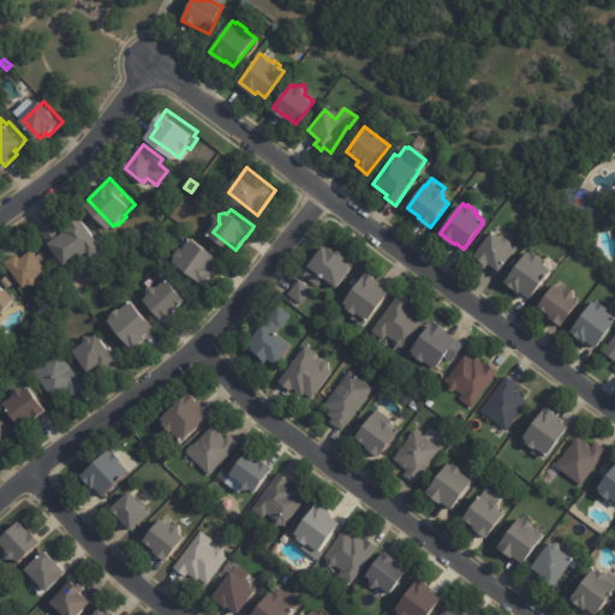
[(40,232),(53,224),(60,236),(67,231),(66,228),(85,215),(106,248),(91,257),(89,254),(69,267),(53,243),(49,245),(40,232)]
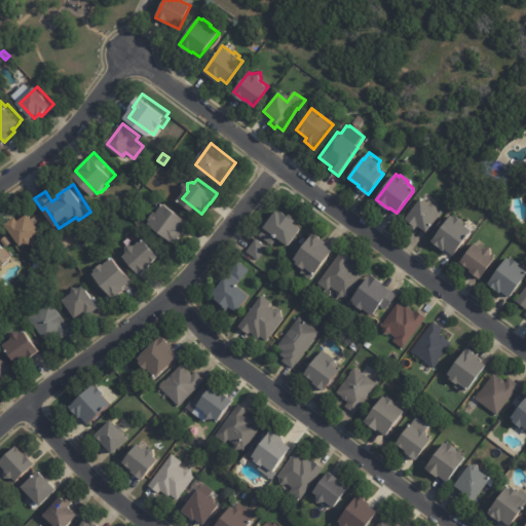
[(422,198),(441,212),(426,231),(417,224),(414,228),(404,221),(420,197),(422,198)]
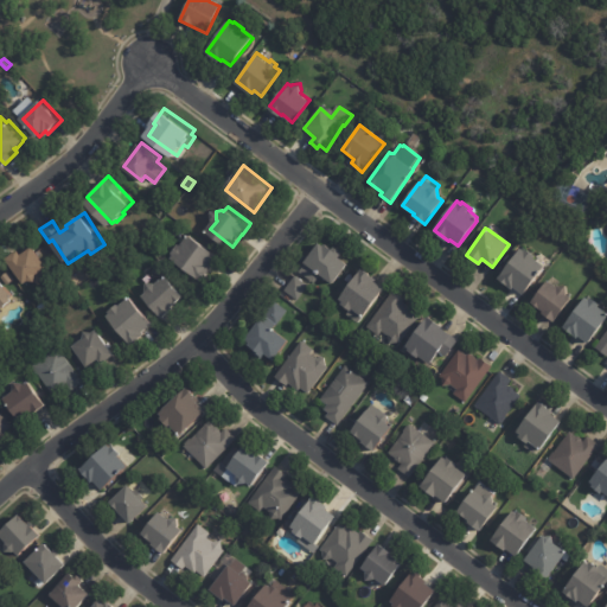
[(218,256),(212,264),(203,279),(173,260),(177,254),(174,253),(181,242),(184,244),(191,235),(192,236),(196,235),(221,254),(218,256)]
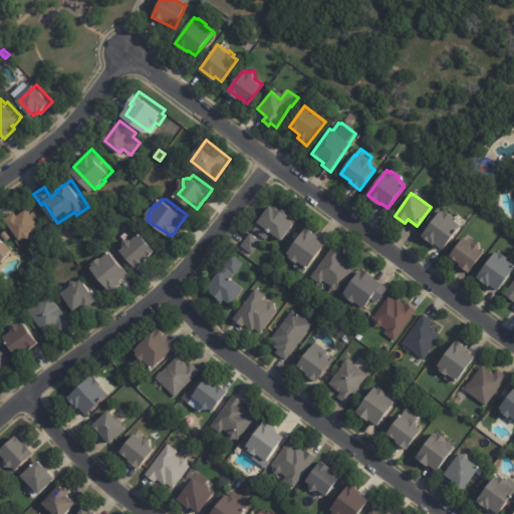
[(282,212),(284,210),(291,215),(290,217),(289,216),(287,219),(294,224),(282,241),(274,235),(269,242),(256,233),(261,225),(258,223),(270,206),(274,209),(275,207),(282,212)]
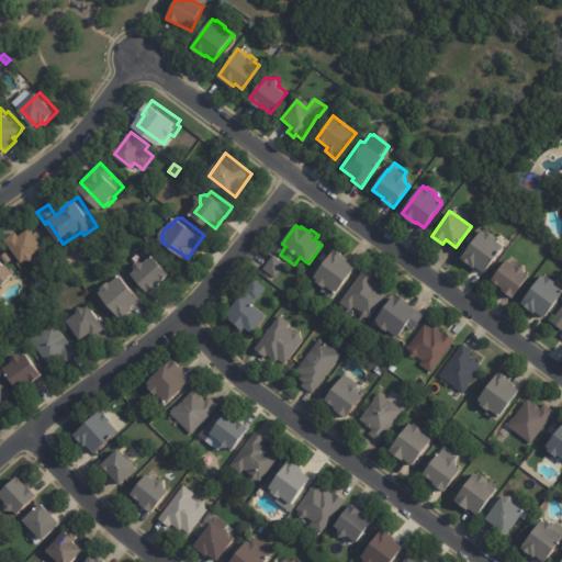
[(10,236),(19,231),(22,235),(32,227),(46,246),(43,248),(47,255),(34,265),(29,258),(24,261),(8,238),(10,236)]
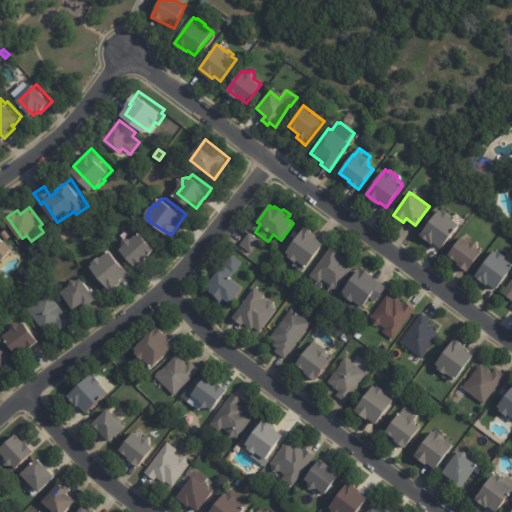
[(451,218),(459,223),(441,248),(432,242),(431,244),(419,235),(438,209),(441,211),(442,209),(451,215),(449,217),(451,218)]
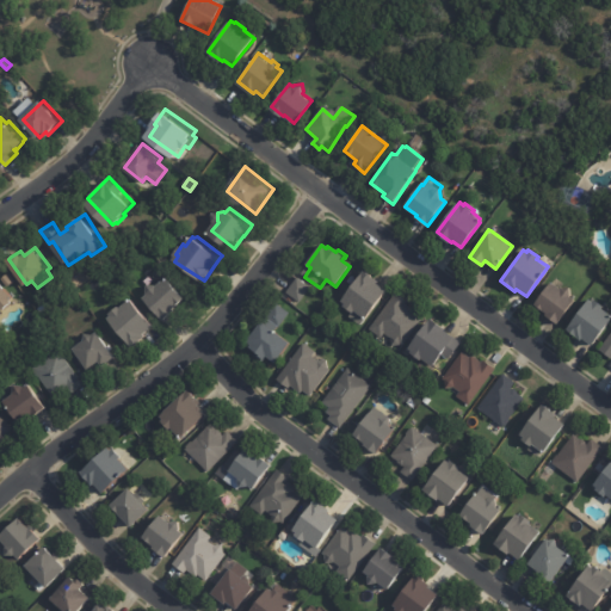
[(377,282),(380,283),(378,284),(388,291),(366,319),(364,318),(363,319),(356,313),(353,315),(345,308),(346,306),(341,302),(365,271),(377,282)]
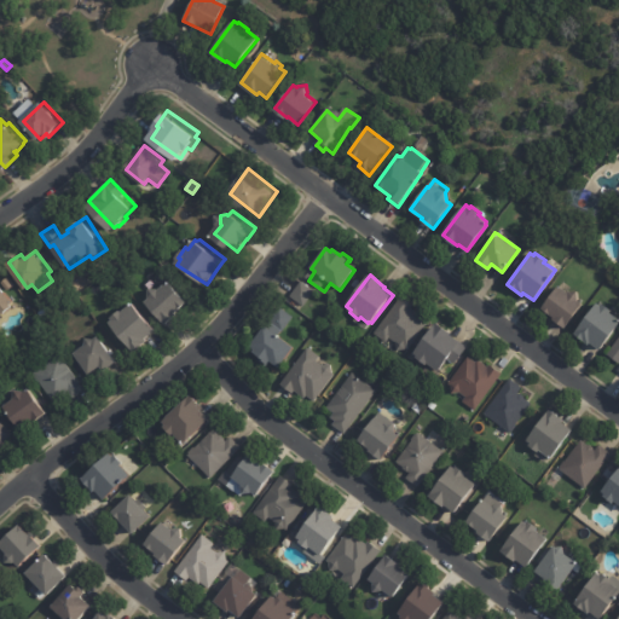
[(179,316),(169,325),(146,302),(152,298),(150,296),(152,295),(152,288),(161,289),(171,281),(192,302),(179,316)]
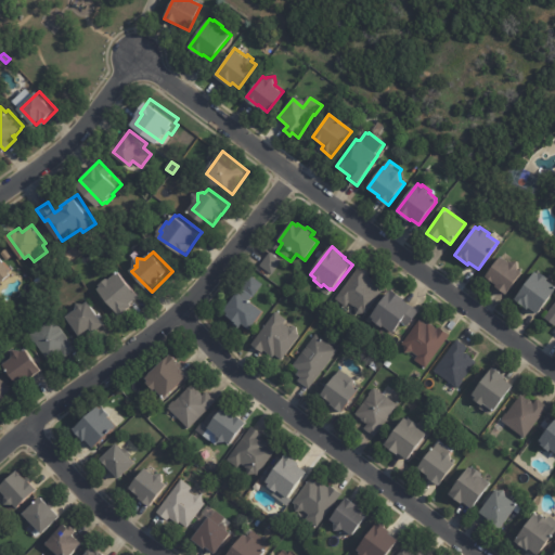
[(14,271),(10,273),(12,276),(3,283),(2,282),(0,283),(0,253),(14,270),(14,271)]
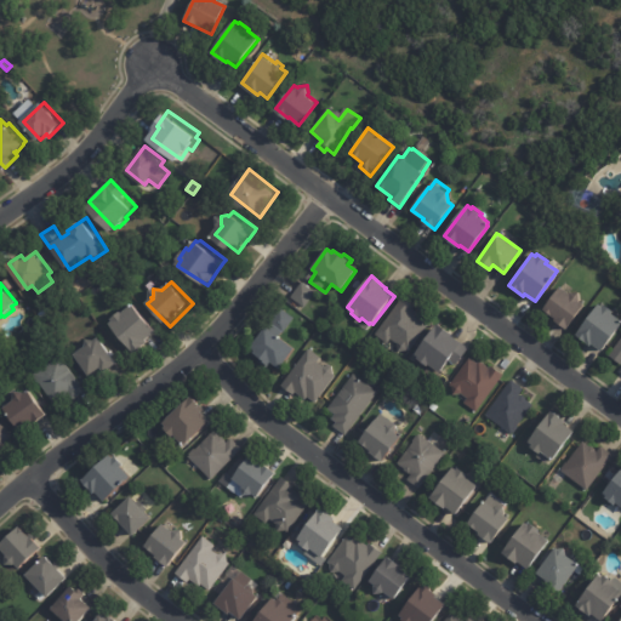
[(312,291),(315,292),(303,308),(290,298),(302,283),(312,291)]
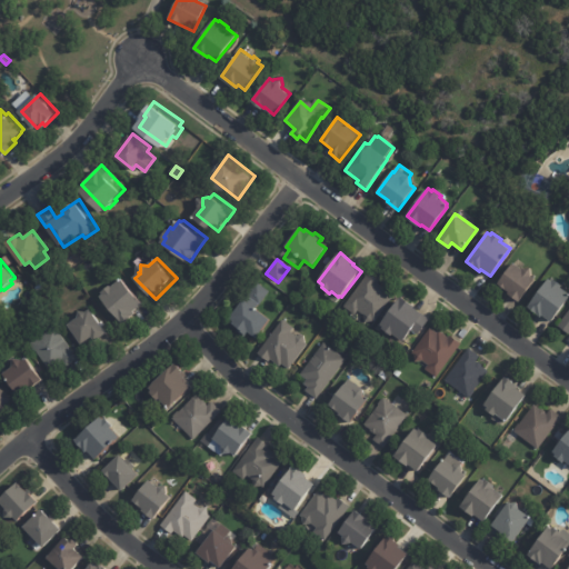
[(516,263),(523,270),(525,268),(531,267),(532,276),(531,277),(536,280),(519,302),(508,293),(509,292),(498,283),(513,262),(516,263)]
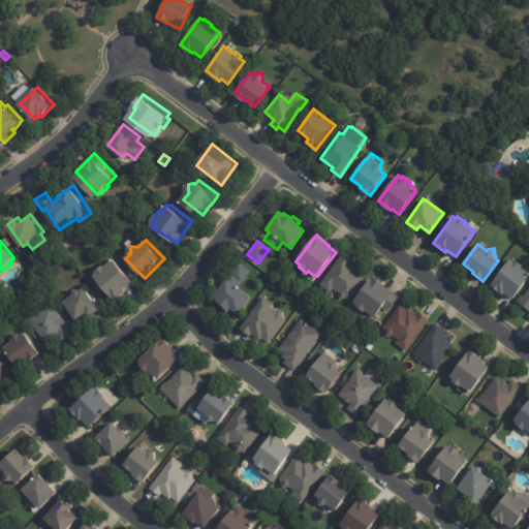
[(344,254),(350,259),(348,261),(358,268),(356,269),(359,271),(358,272),(363,275),(346,299),(344,298),(337,299),(337,291),(331,287),(328,291),(317,284),(340,251),(344,254)]
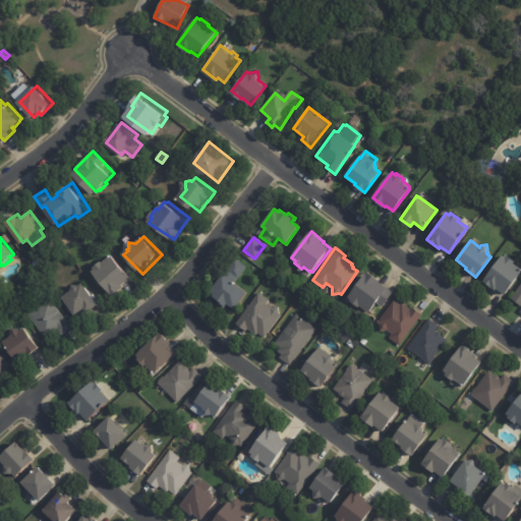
[(131,279),(115,294),(94,271),(96,269),(95,267),(103,259),(104,261),(111,254),(112,255),(115,253),(135,275),(131,279)]
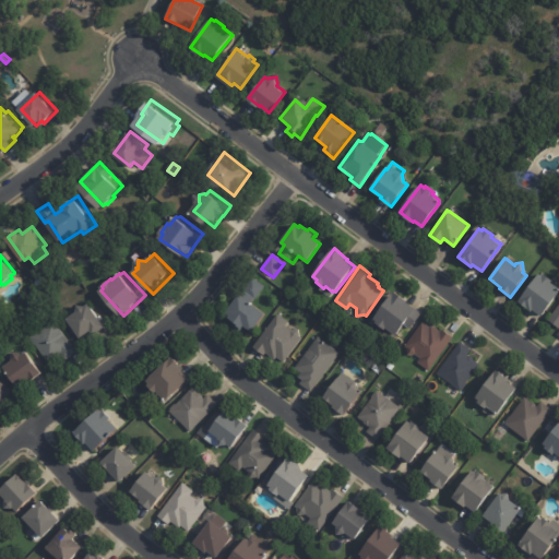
[(558,292),(542,316),(533,309),(532,311),(519,301),(539,273),(543,276),(544,274),(552,281),(551,283),(558,288),(558,290),(558,292)]
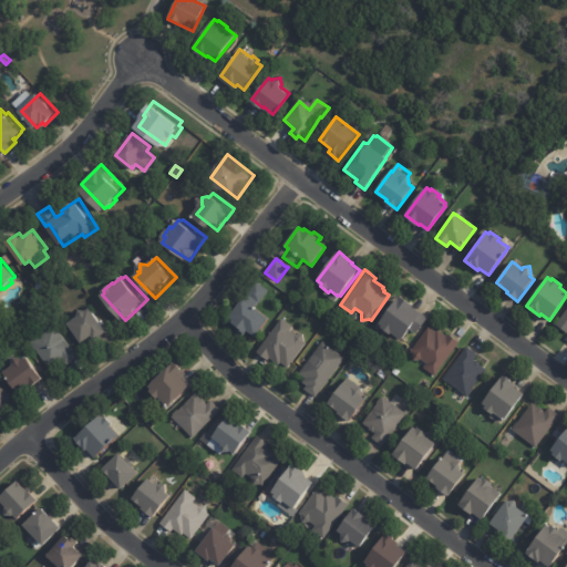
[(259,303),(247,294),(256,281),(269,290),(259,303)]
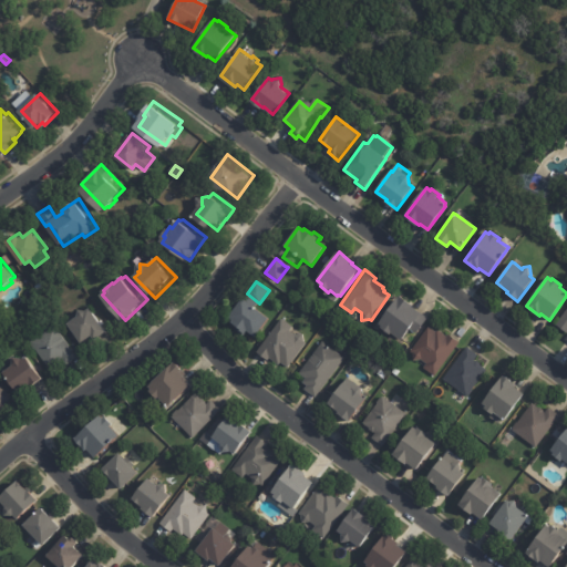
[(411,306),(428,317),(416,333),(411,330),(410,331),(411,332),(408,337),(405,336),(397,348),(387,341),(392,333),(389,331),(388,333),(381,328),(382,326),(377,322),(397,292),(411,303),(410,305),(411,306)]
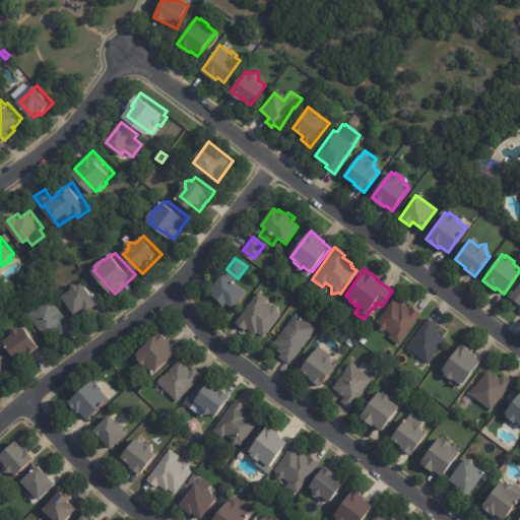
[(235,282),(248,293),(236,310),(229,305),(225,309),(218,303),(219,301),(213,297),(214,295),(210,291),(222,274),(235,282)]
